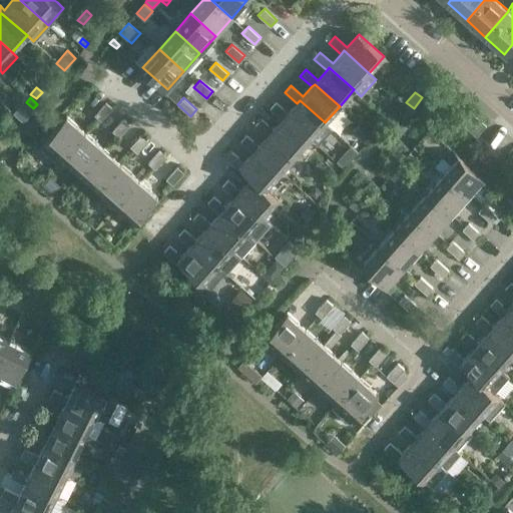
[(402,120),(411,109),(399,98),(390,109),(402,120)]
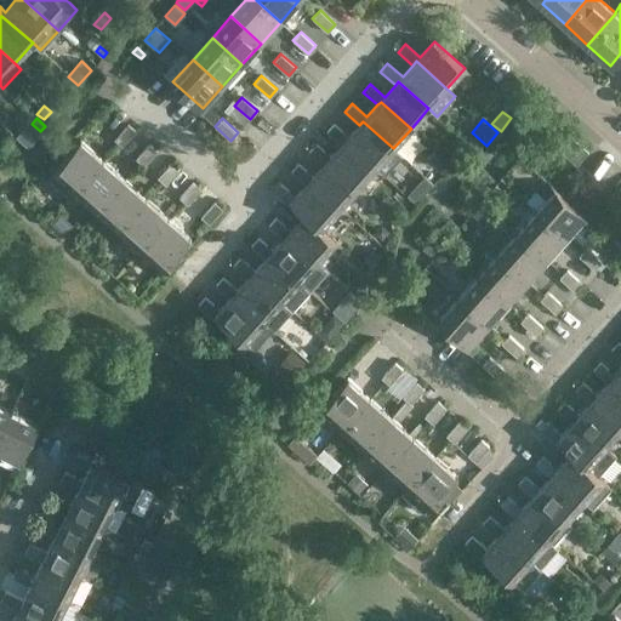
[(363,121),(359,125),(349,136),(334,124),(326,132),(342,144),(345,141),(375,169),(393,148),(363,121)]
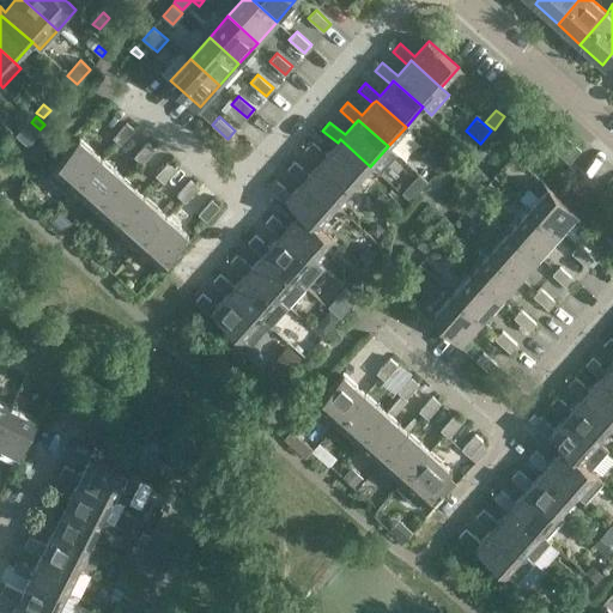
[(121,144),(134,129),(127,122),(113,137),(121,144)]
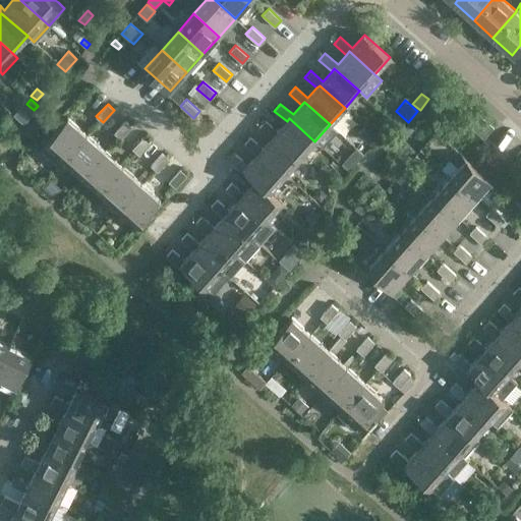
[(481,116),(471,127),(484,138),(494,127),(481,116)]
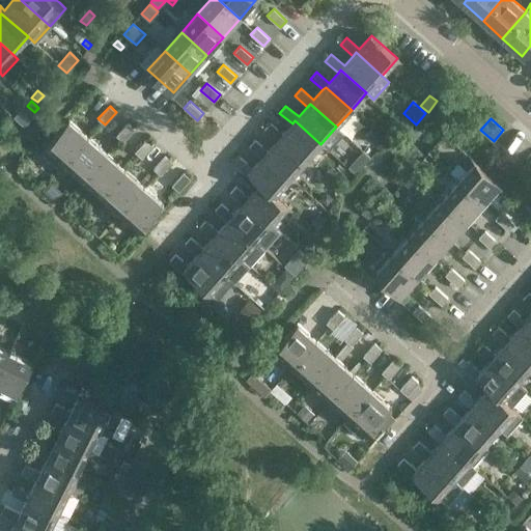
[(70,120),(47,145),(42,151),(60,169),(65,163),(89,137),(70,120)]
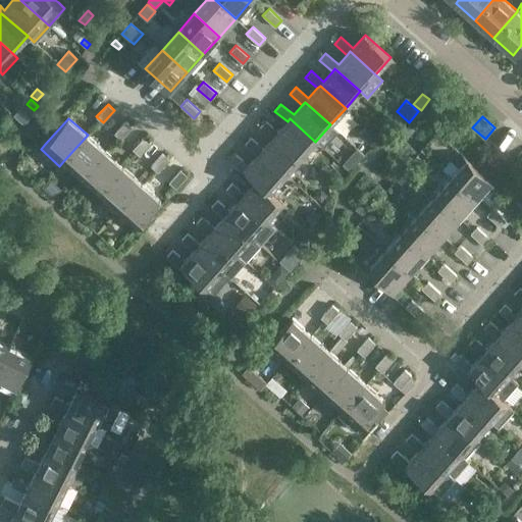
[(290,118),(288,121),(278,132),(266,119),(259,127),(272,139),(274,136),(300,158),(315,142),(290,118)]
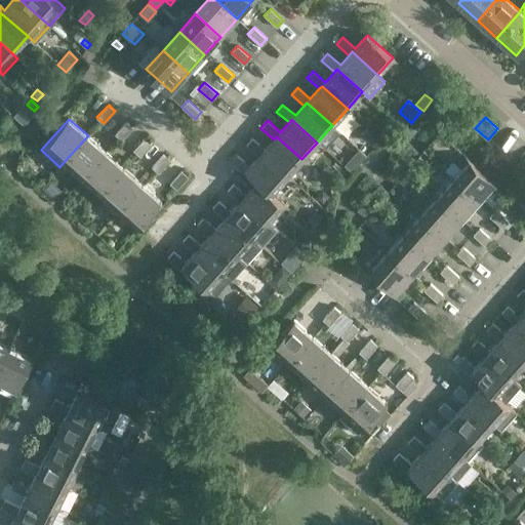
[(121,139),(133,127),(126,121),(115,133),(121,139)]
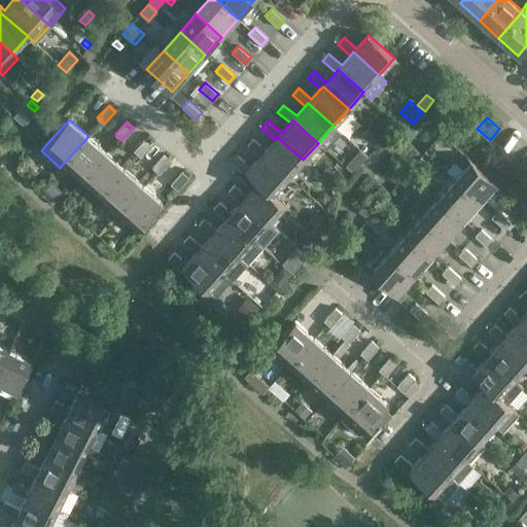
[(375,151),(384,140),(375,133),(365,143),(375,151)]
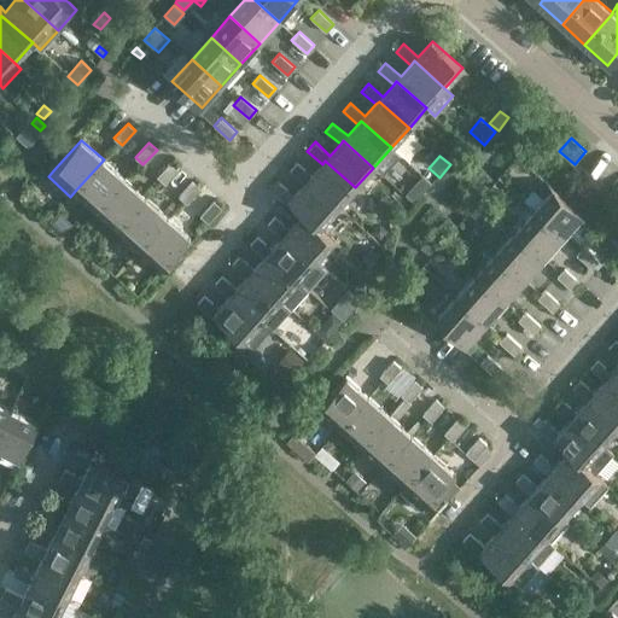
[(104,159),(76,190),(98,209),(124,179),(104,159)]
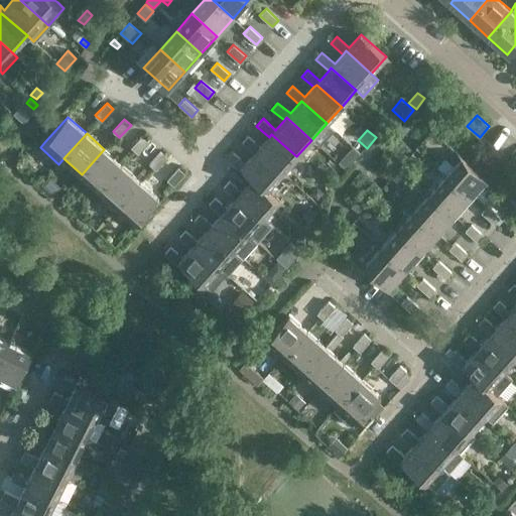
[(271,134),(269,137),(261,146),(248,135),(242,142),(254,153),(257,150),(282,173),(296,156),(271,134)]
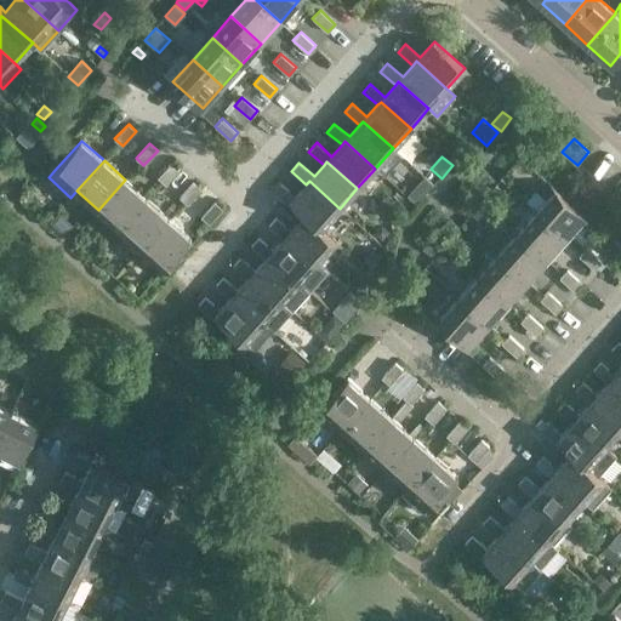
[(165,184),(178,170),(171,163),(158,177),(165,184)]
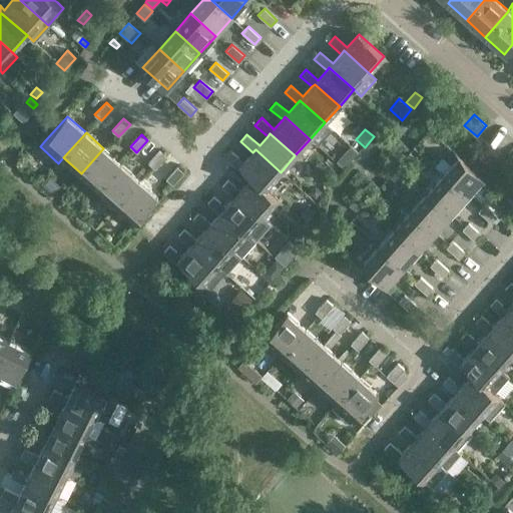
[(364,146),(356,139),(351,145),(359,152),(364,146)]
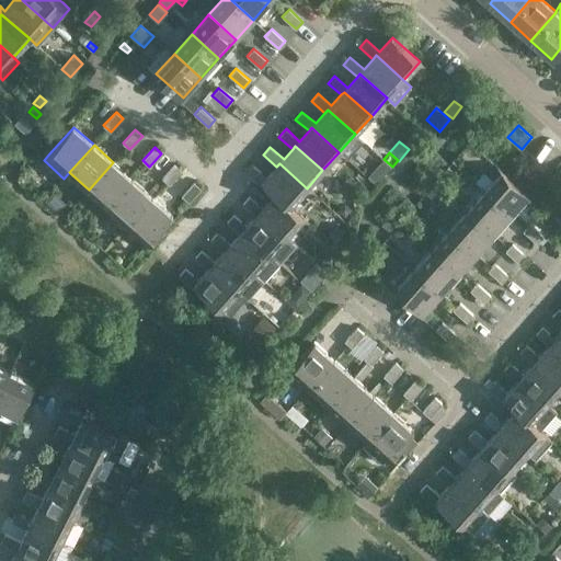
[(376,183),(391,167),(382,160),(368,176),(376,183)]
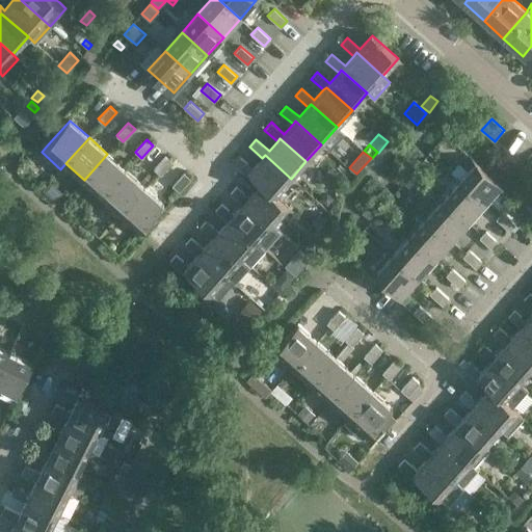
[(107,154),(84,180),(103,196),(126,170),(107,154)]
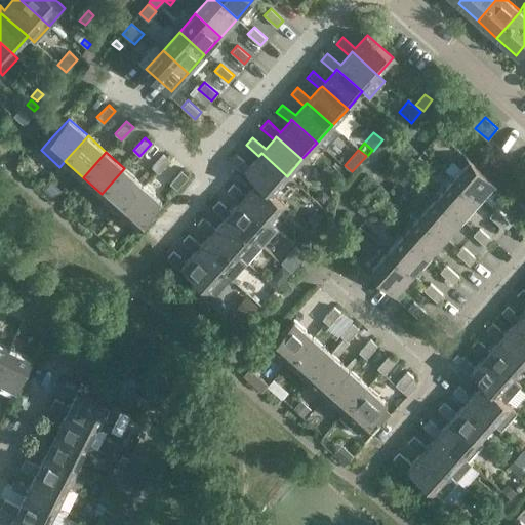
[(261,153),(258,156),(250,166),(237,154),(231,161),(244,173),(246,170),(258,180),(257,180),(272,193),(287,176),(261,153)]
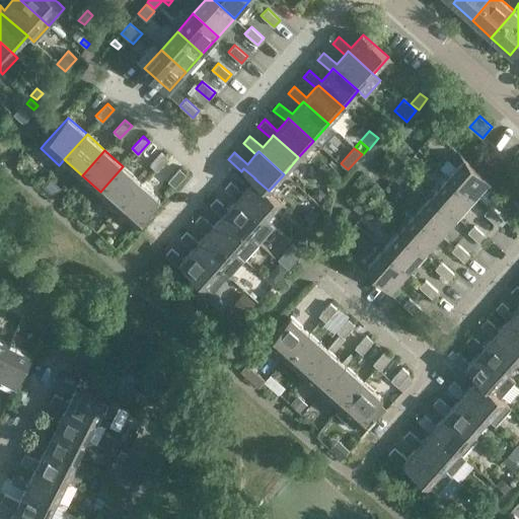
[(156,170),(167,158),(161,152),(150,165),(156,170)]
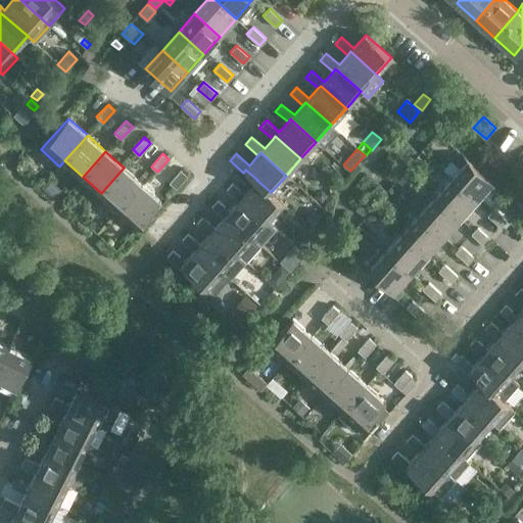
[(424,161),(418,155),(406,168),(412,174),(424,161)]
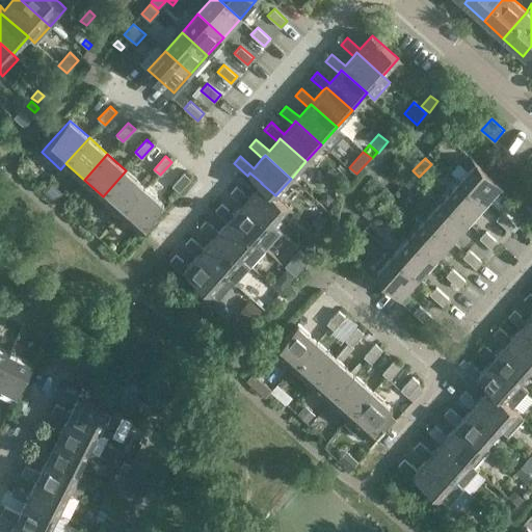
[(502,185),(476,162),(459,181),(485,204),(502,185)]
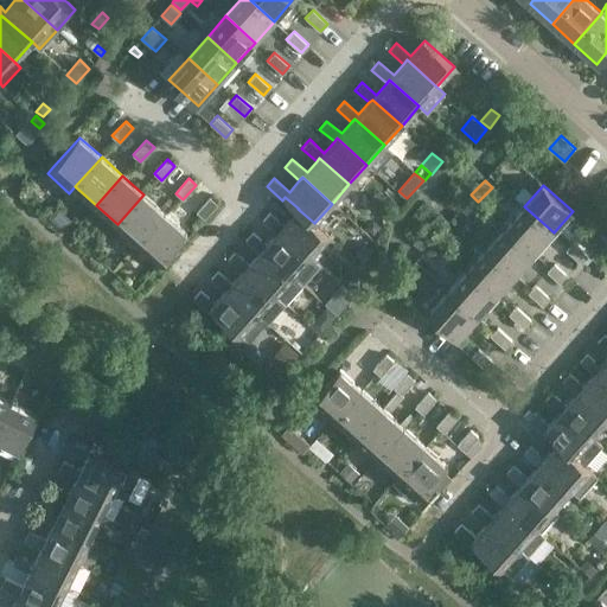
[(144,195),(117,224),(139,243),(165,213),(144,195)]
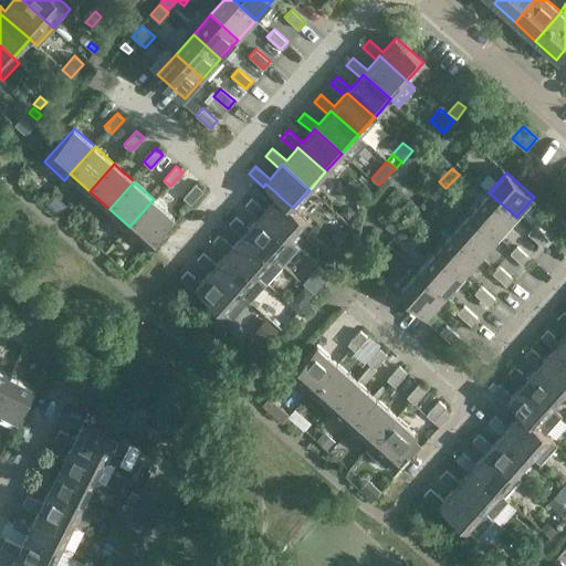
[(190,203),(202,190),(196,184),(184,197),(190,203)]
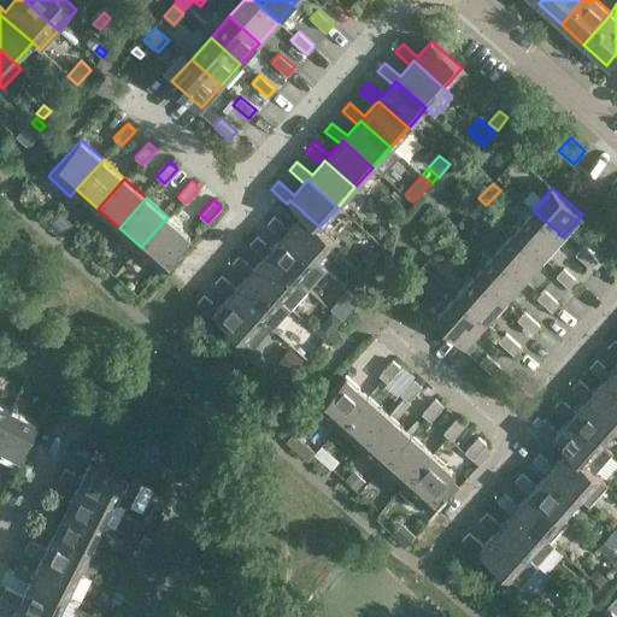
[(481,223),(491,212),(479,203),(469,213),(481,223)]
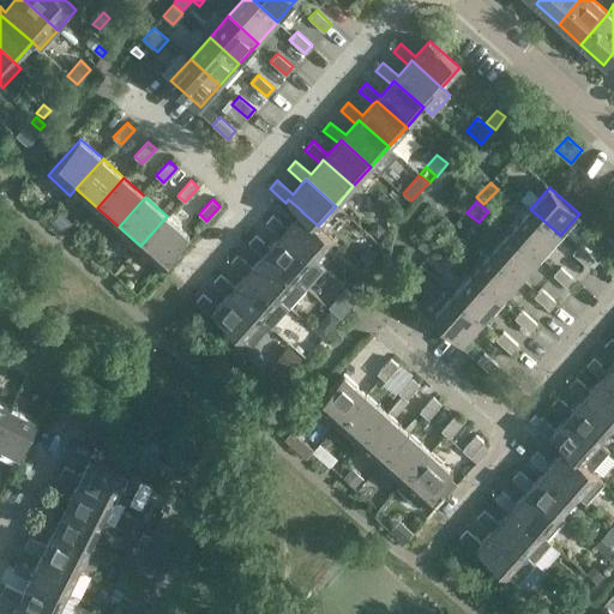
[(560,235),(530,209),(511,230),(541,257),(560,235)]
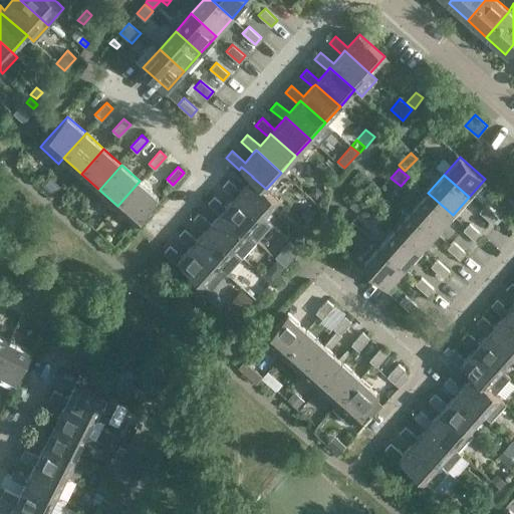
[(266,189),(252,177),(240,191),(229,180),(223,187),(234,197),(238,194),(263,217),(278,200),(266,189)]
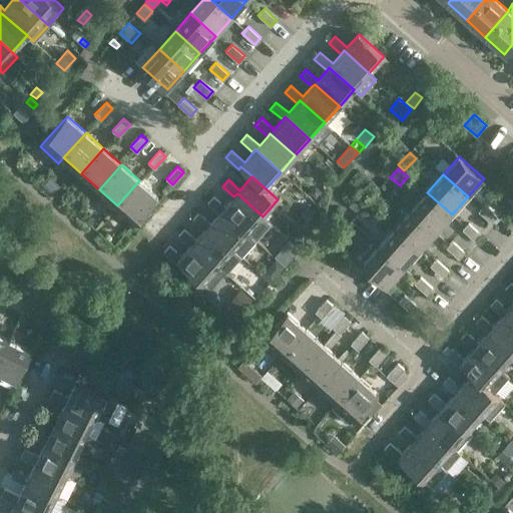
[(139,180),(117,205),(135,221),(157,196),(139,180)]
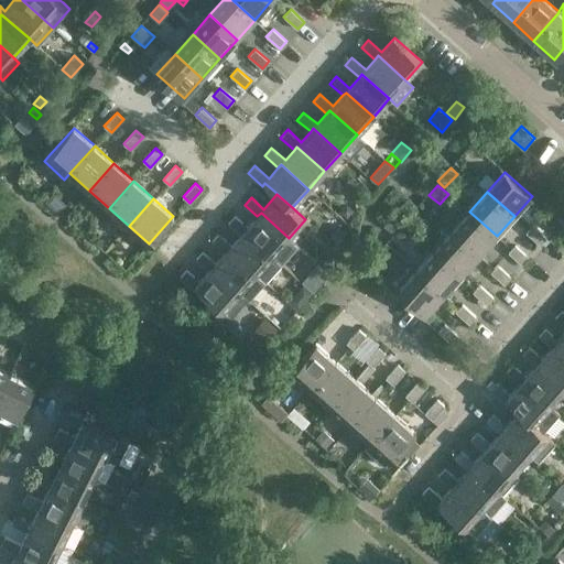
[(354,209),(346,203),(338,210),(346,218),(354,209)]
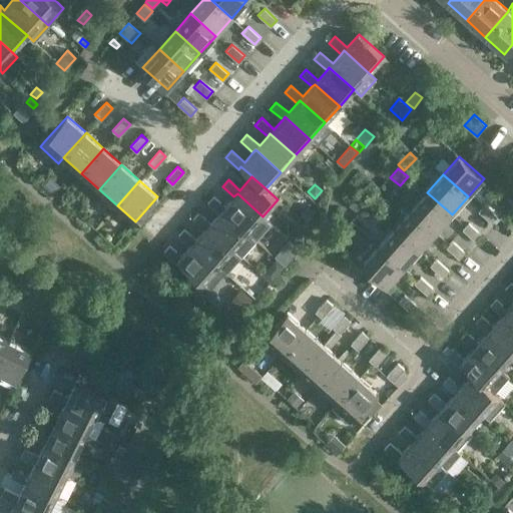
[(452,214),(427,192),(411,210),(436,232),(452,214)]
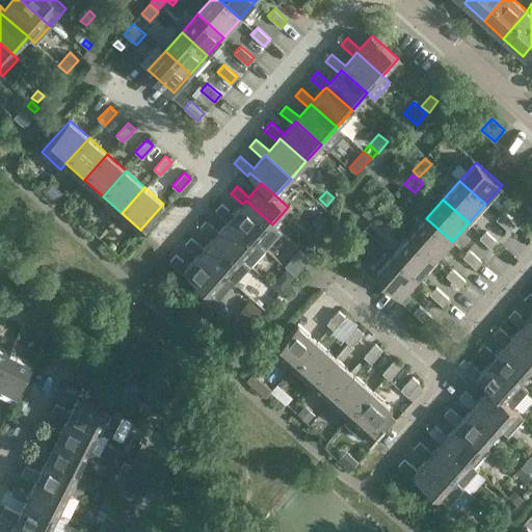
[(246,201),(242,204),(234,214),(221,203),(215,210),(228,221),(231,217),(257,241),(272,224),(246,201)]
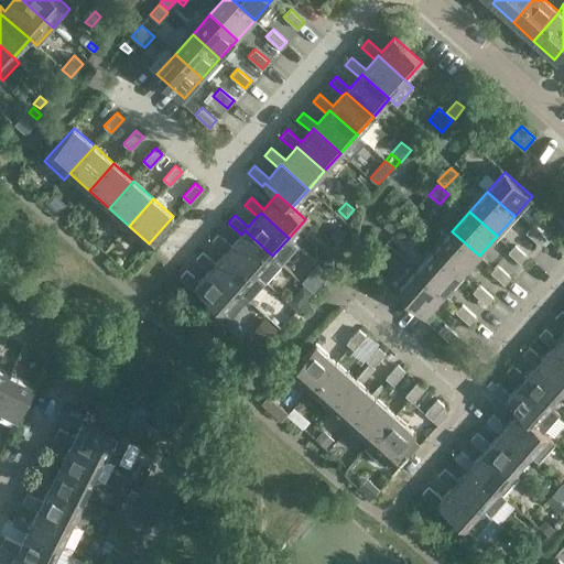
[(404,225),(394,234),(400,239),(409,239),(413,234),(404,225)]
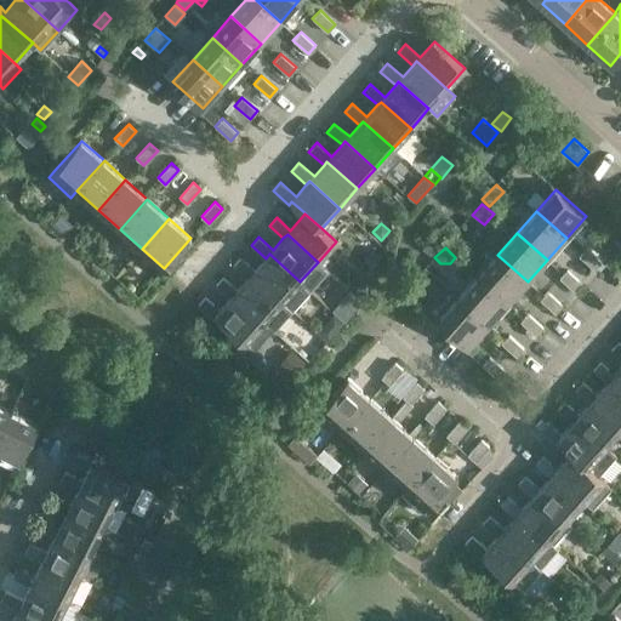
[(594,269),(602,261),(586,248),(579,256),(594,269)]
